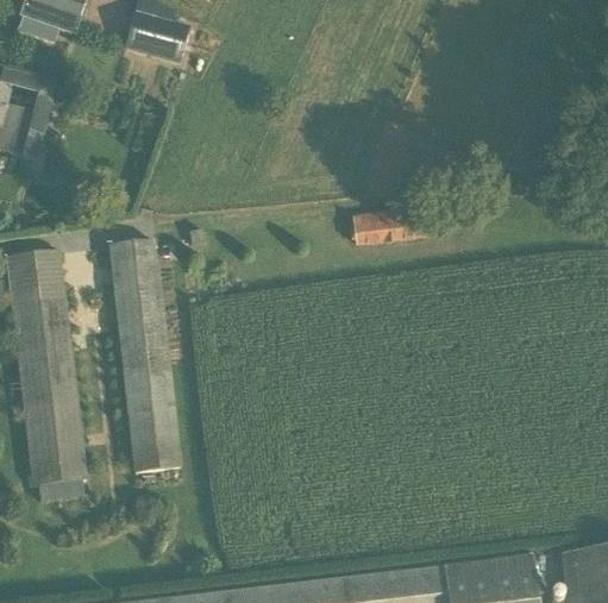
[(24,0),(20,13),(70,30),(80,0),(24,0)]
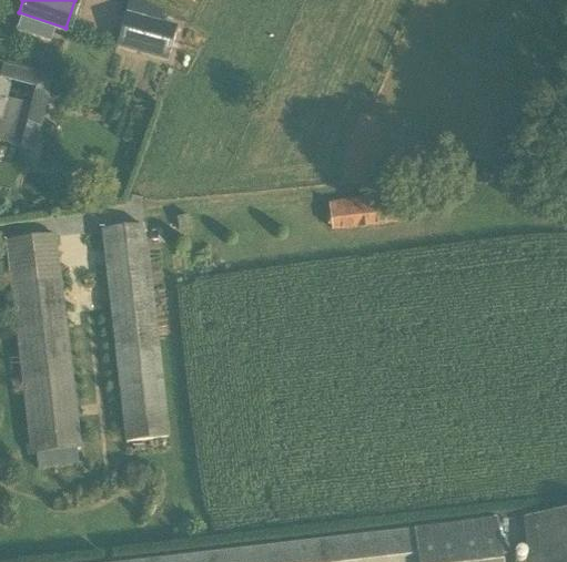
[(128,12),(119,44),(168,58),(176,27),(128,12)]
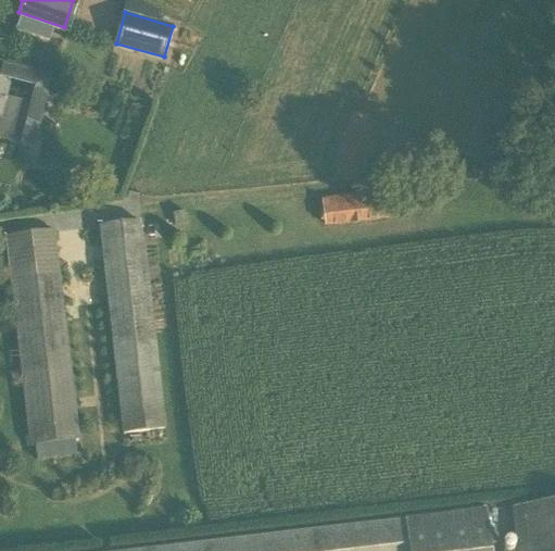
[(0,135),(19,140),(32,143),(46,91),(32,88),(27,107),(2,100),(7,80),(0,78),(0,135)]
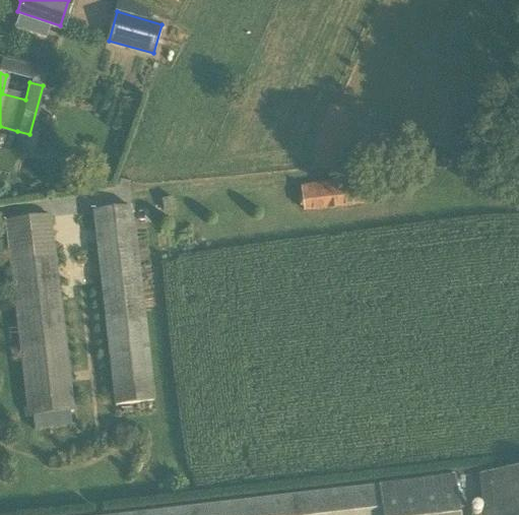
[(361,174),(300,181),(303,207),(364,200),(361,174)]
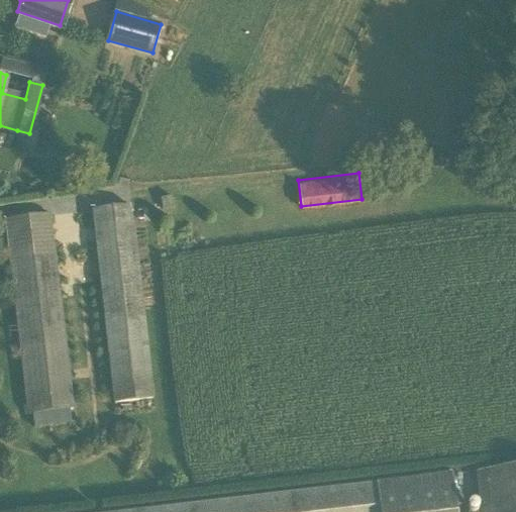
[(171,193),(160,195),(162,205),(172,204),(171,193)]
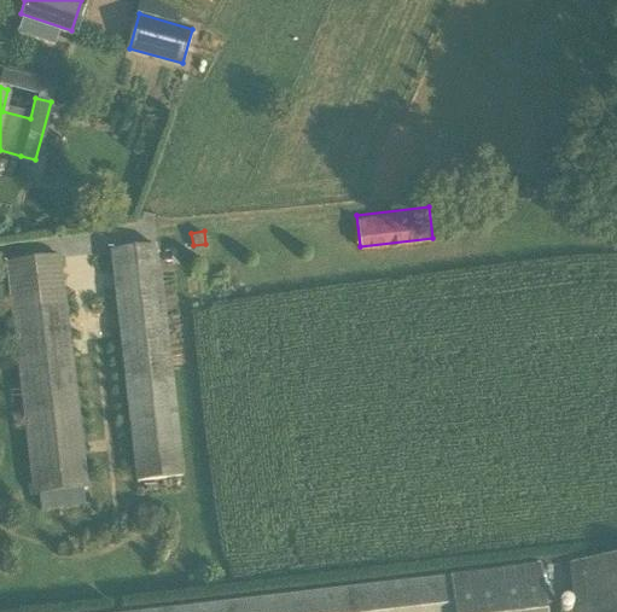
[(138,477),(182,472),(155,242),(110,246),(138,477)]
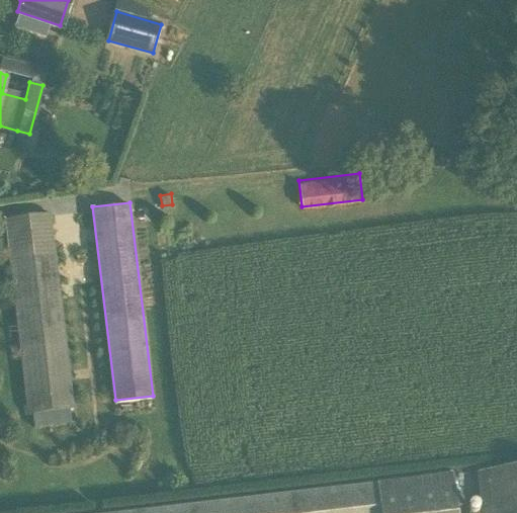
[(4,217),(27,412),(72,406),(49,211),(4,217)]
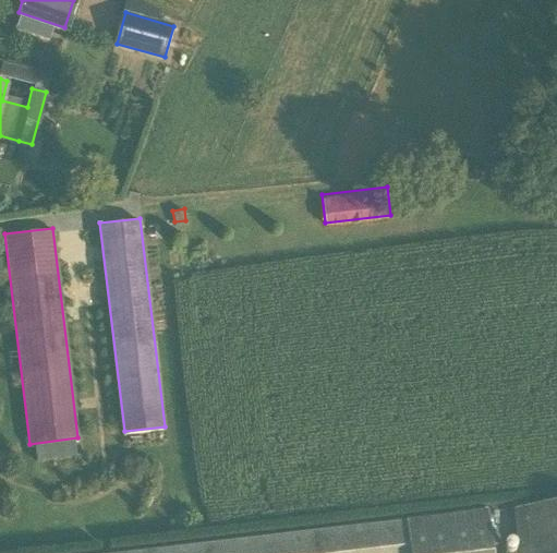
[(518,552),(556,552),(556,500),(513,505),(518,552)]
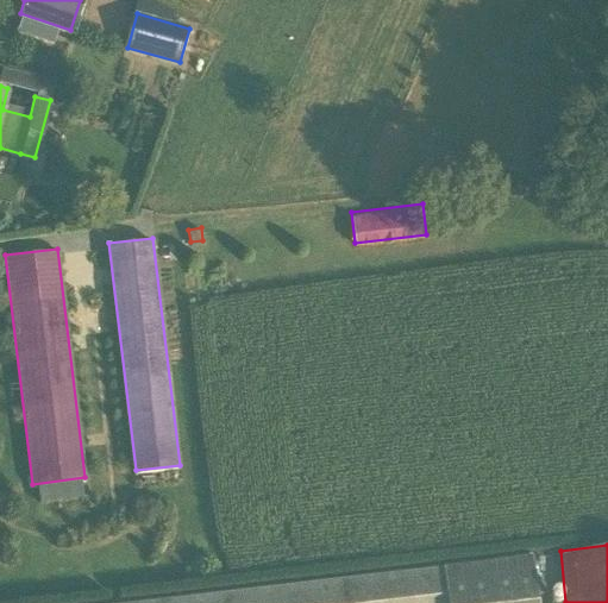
[(537,602),(532,554),(442,565),(107,602),(537,602)]
